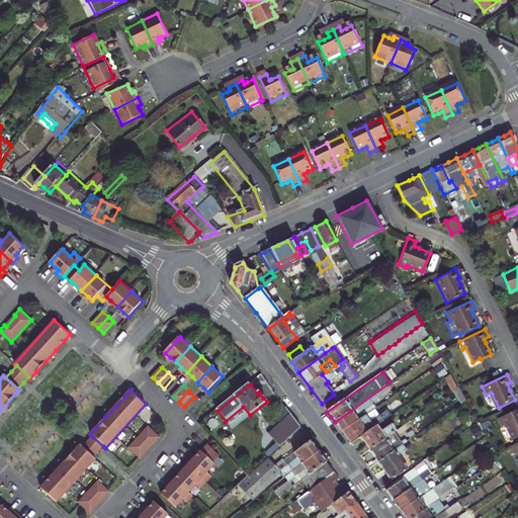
[(267,434),(276,443),(280,447),(299,429),(287,416),(289,413),(283,407),(272,417),(278,424),(267,434)]
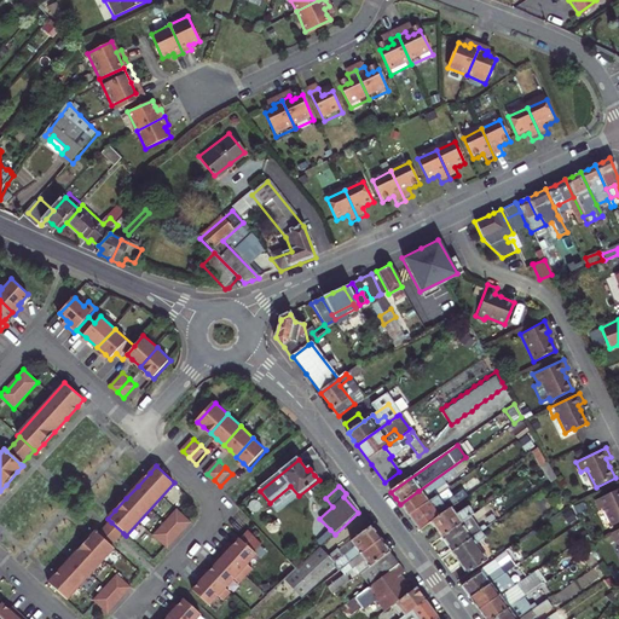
[(618,487),(594,501),(599,509),(606,507),(614,525),(618,521),(618,487)]
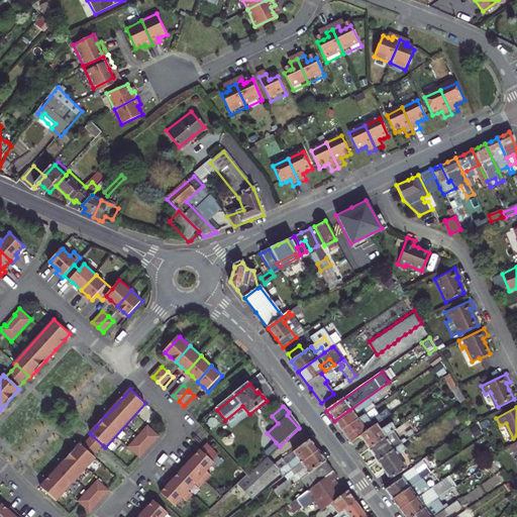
[(345,436),(350,443),(358,437),(366,432),(373,427),(375,426),(375,425),(389,415),(385,410),(377,415),(373,409),(357,420),(341,431),(345,436)]
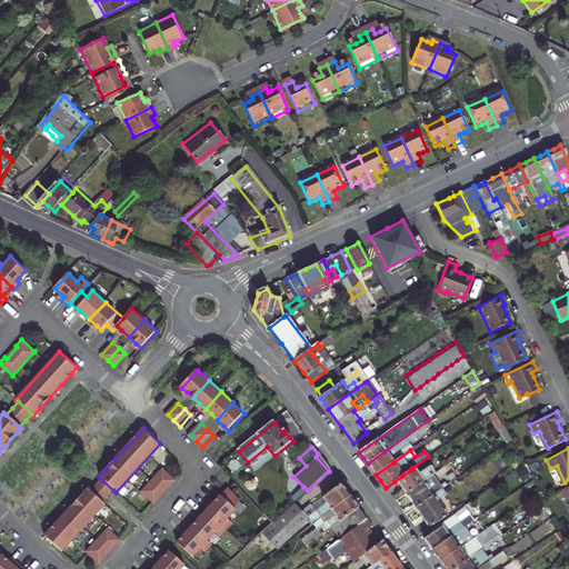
[(385,451),(368,463),(372,470),(376,475),(393,462),(385,451)]
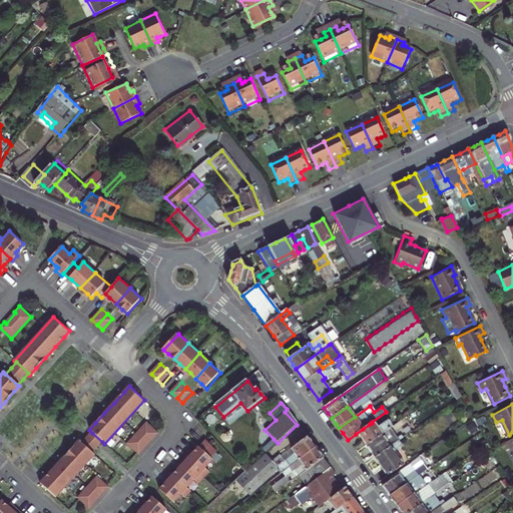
[(360,440),(365,446),(381,434),(392,426),(389,422),(386,424),(384,421),(376,427),(372,422),(372,423),(370,424),(369,425),(363,429),(356,434),(360,440)]
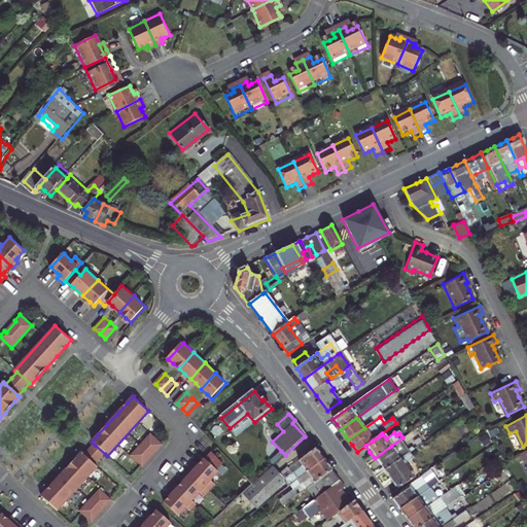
[(150,434),(130,457),(142,468),(147,462),(146,461),(155,451),(157,452),(163,446),(150,434)]
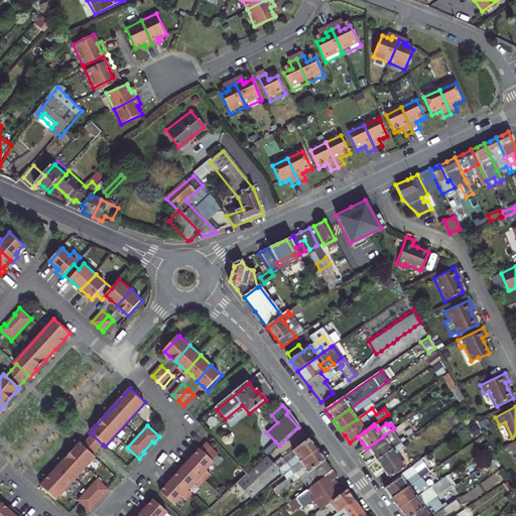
[(103,444),(93,435),(88,440),(83,446),(93,457),(99,450),(103,444)]
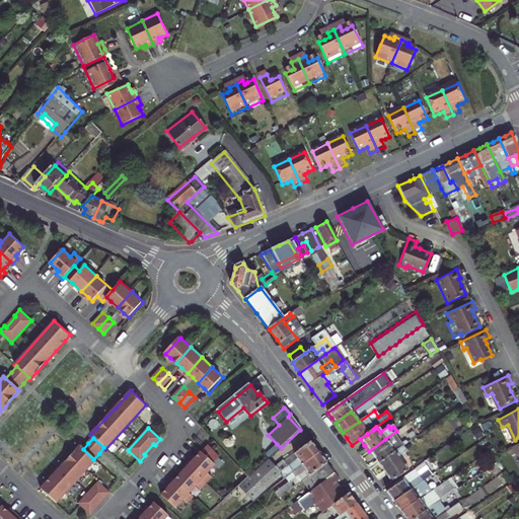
[(385,439),(369,451),(373,457),(377,463),(394,451),(400,447),(406,442),(405,440),(400,443),(398,441),(390,446),(385,439)]
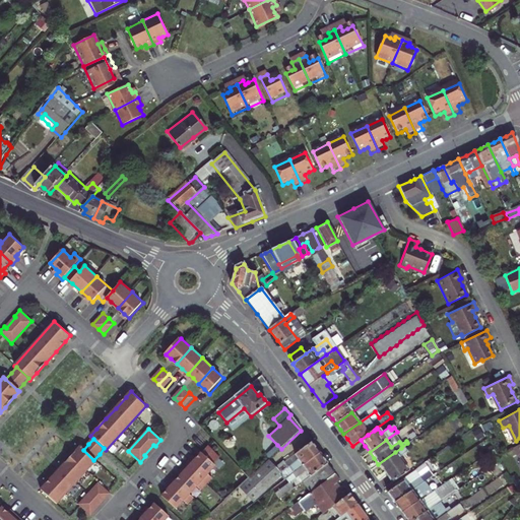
[(294,474),(304,466),(320,454),(316,450),(311,443),(295,456),(298,460),(290,466),(286,462),(275,470),(269,463),(247,484),(259,498),(281,476),(280,474),(282,472),(288,468),(294,474)]
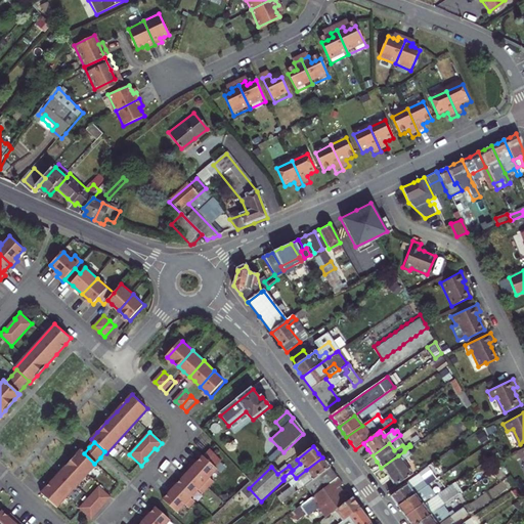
[(417,455),(410,446),(404,451),(410,460),(417,455)]
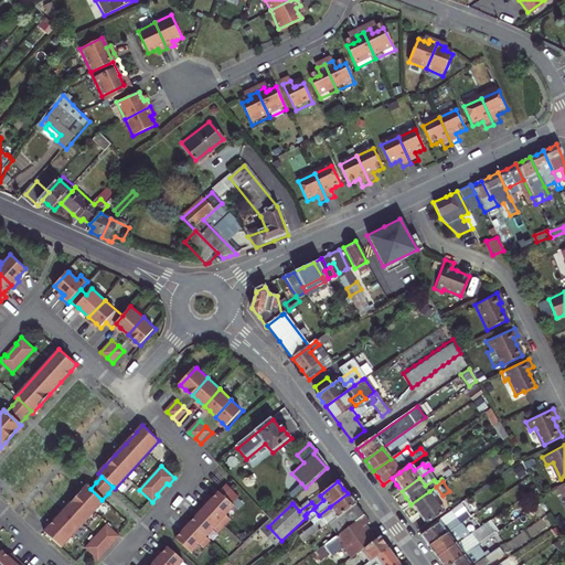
[(306,488),(301,483),(288,497),(291,501),(306,488)]
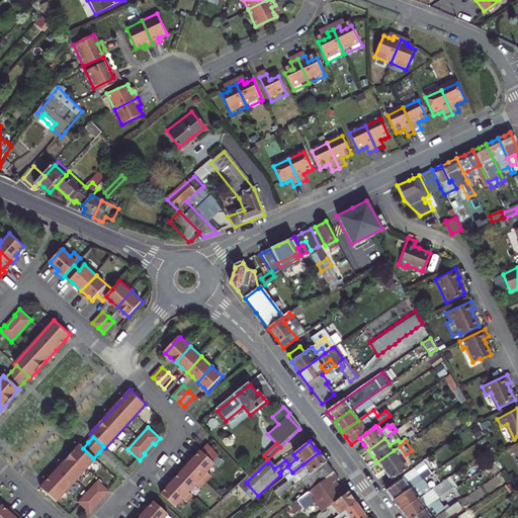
[(39,490),(56,504),(95,460),(93,458),(83,448),(80,445),(75,451),(65,461),(55,472),(46,484),(39,490)]
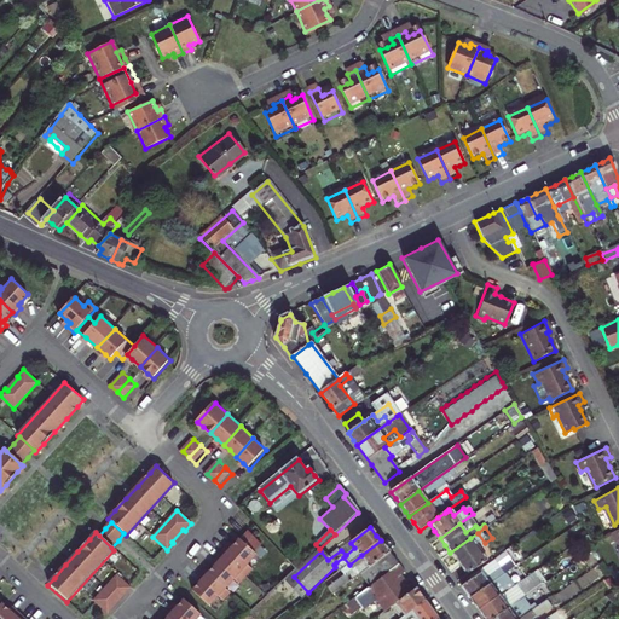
[(235,549),(231,553),(227,549),(224,555),(226,557),(248,577),(253,571),(248,567),(258,556),(255,555),(261,548),(248,533),(235,549)]
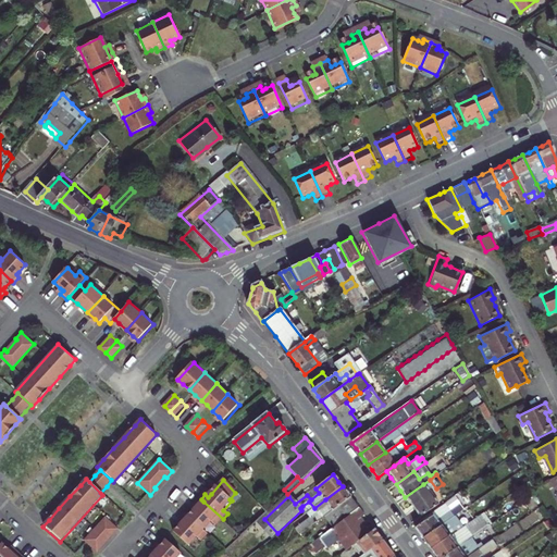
[(438,491),(436,489),(430,480),(423,484),(431,496),(438,491)]
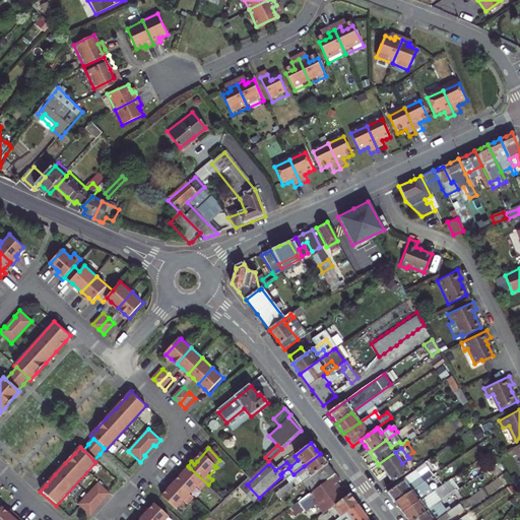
[(395,452),(378,464),(385,473),(392,482),(408,471),(402,463),(395,452)]
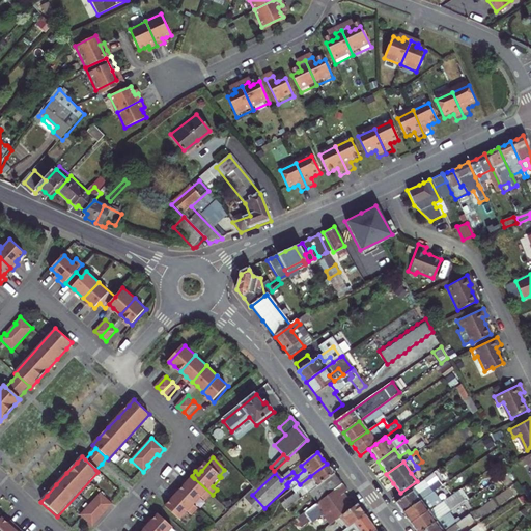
[(327,464),(310,476),(313,480),(298,494),(283,505),(287,510),(310,493),(335,475),(331,470),(327,464)]
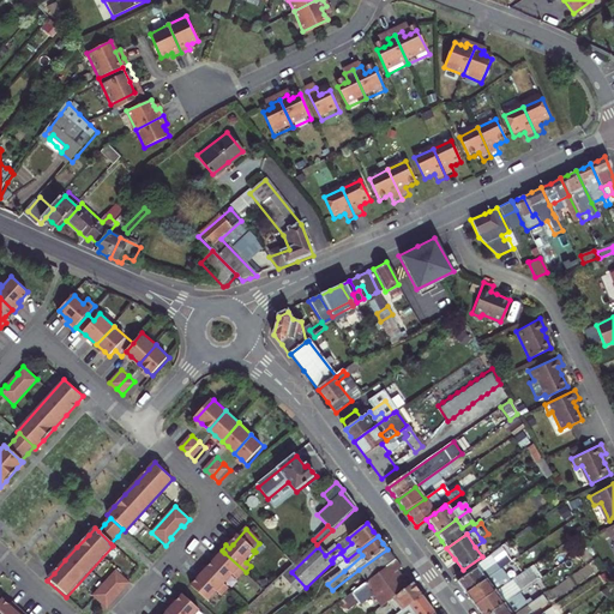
[(485,543),(492,554),(504,546),(497,536),(485,543)]
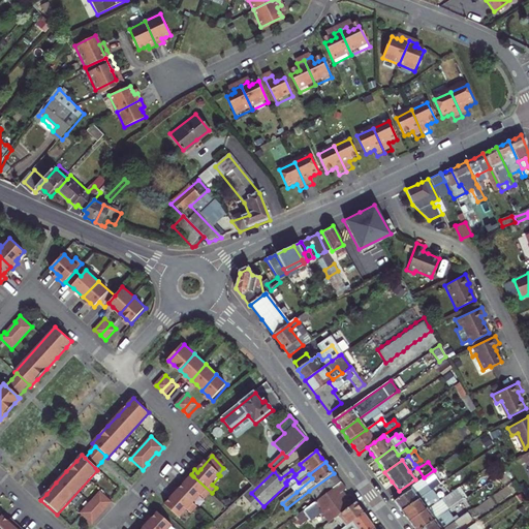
[(309,491),(316,501),(341,484),(338,479),(334,473),(309,491)]
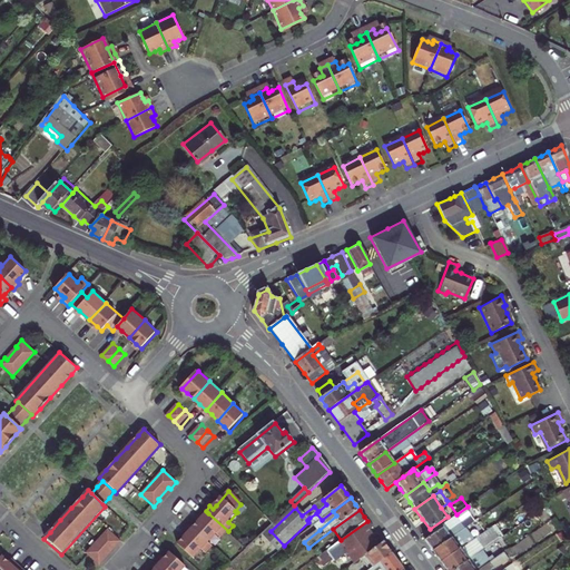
[(220,539),(228,531),(208,513),(206,511),(198,518),(202,521),(198,524),(193,530),(208,543),(216,536),(220,539)]
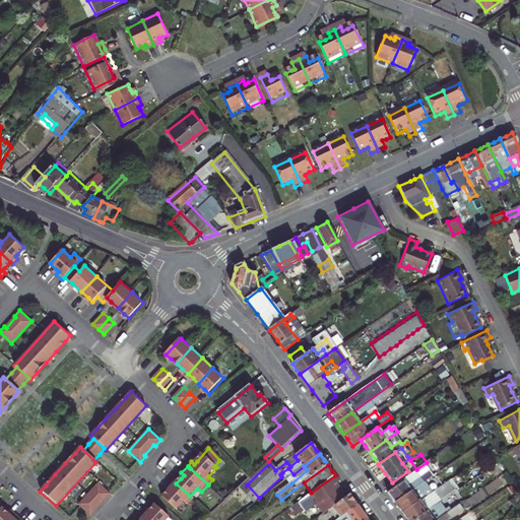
[(288,478),(291,483),(307,470),(304,466),(294,474),(288,478)]
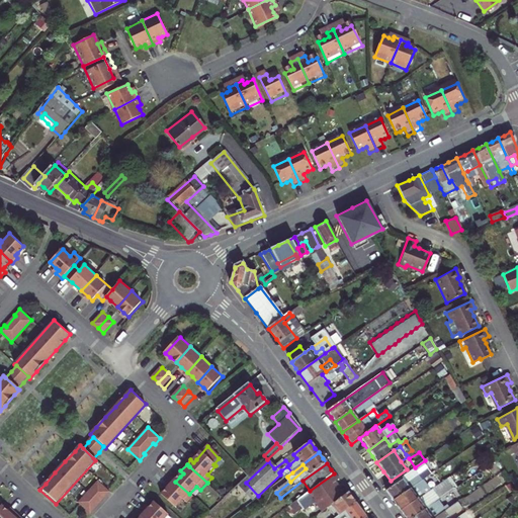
[(287,466),(281,470),(286,478),(287,477),(292,472),(287,466)]
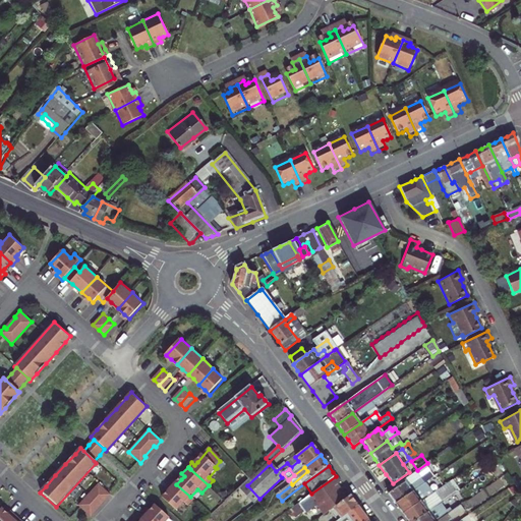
[(415,471),(396,485),(397,487),(389,494),(392,498),(396,503),(412,491),(424,483),(415,471)]
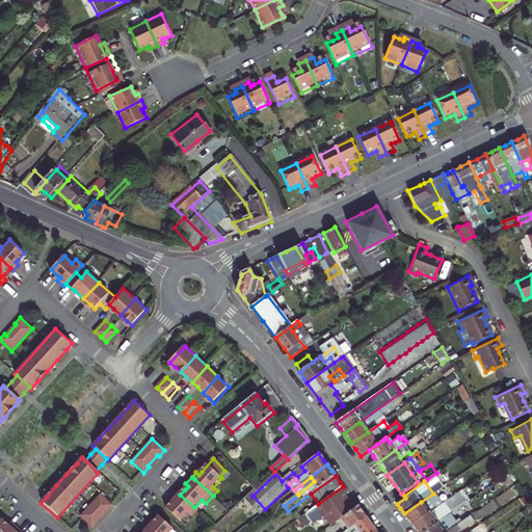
[(322,516),(331,527),(337,523),(354,510),(347,501),(344,496),(347,493),(343,486),(318,504),(303,515),(311,525),(322,516)]
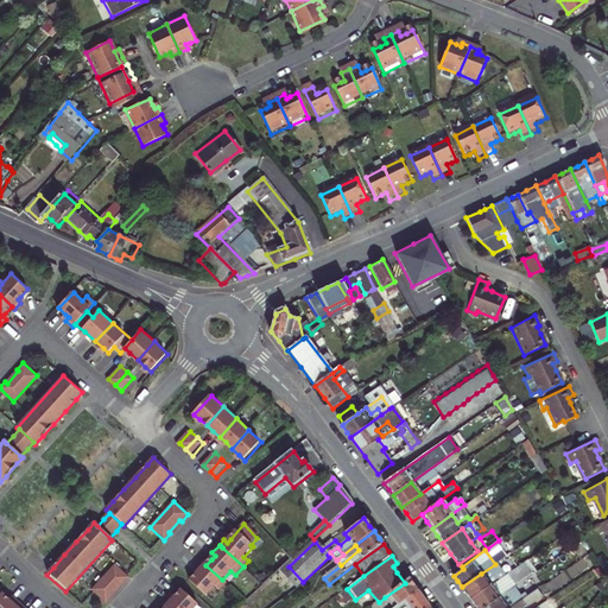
[(222,580),(206,565),(203,563),(197,569),(200,571),(196,576),(190,582),(207,597),(215,588),(220,591),(227,584),(222,580)]
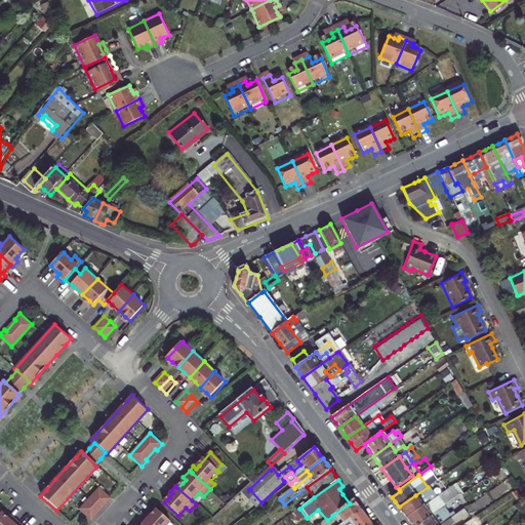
[(98,489),(78,512),(90,523),(96,517),(94,516),(104,505),(106,507),(111,500),(98,489)]
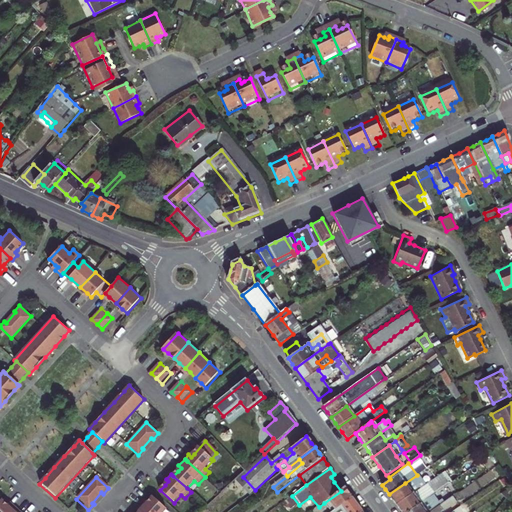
[(393,500),(397,505),(413,494),(425,486),(421,480),(409,489),(405,483),(389,494),(393,500)]
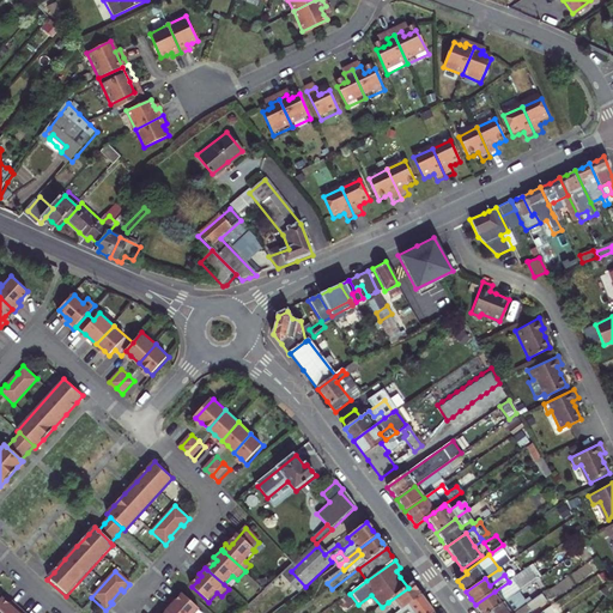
[(279,577),(265,593),(278,606),(293,592),(279,577)]
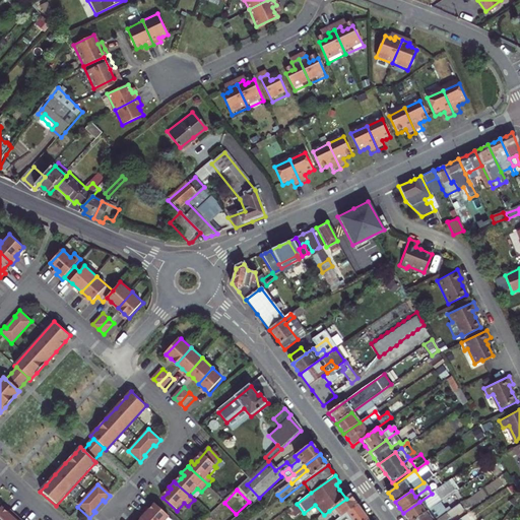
[(346,499),(329,511),(335,519),(338,519),(358,506),(354,502),(350,496),(346,499)]
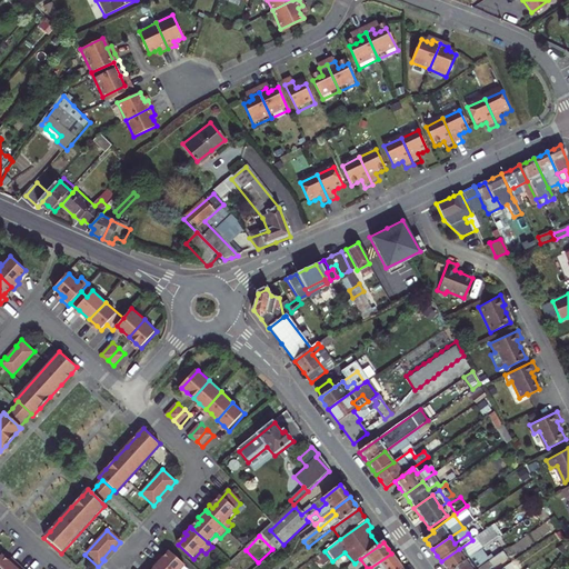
[(445,567),(446,568),(453,568),(473,555),(482,549),(479,543),(462,553),(459,549),(441,561),(445,567)]
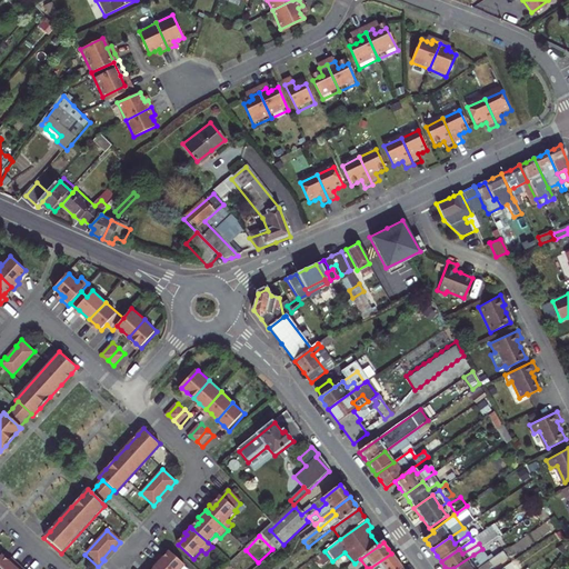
[(478,568),(489,561),(501,552),(498,547),(486,556),(485,553),(476,559),(473,555),(453,568),(478,568)]
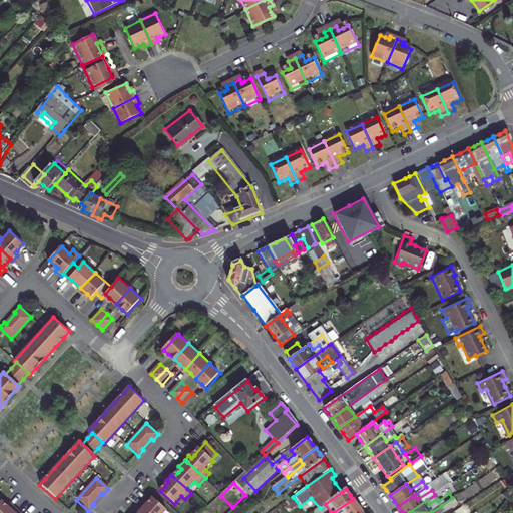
[(165,512),(167,511),(154,498),(148,505),(145,507),(143,505),(137,511),(139,512),(165,512)]
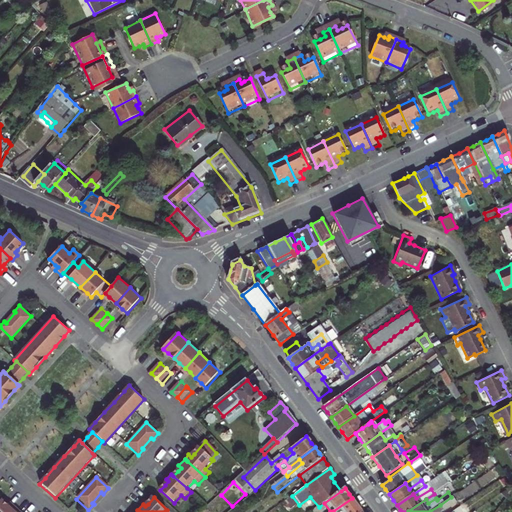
[(362,511),(359,507),(352,498),(333,511),(362,511)]
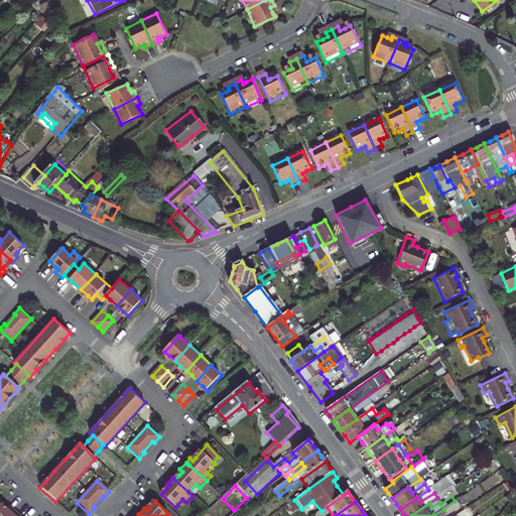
[(0,515),(17,515),(18,515),(12,511),(10,513),(7,511),(1,505),(0,505),(0,515)]
